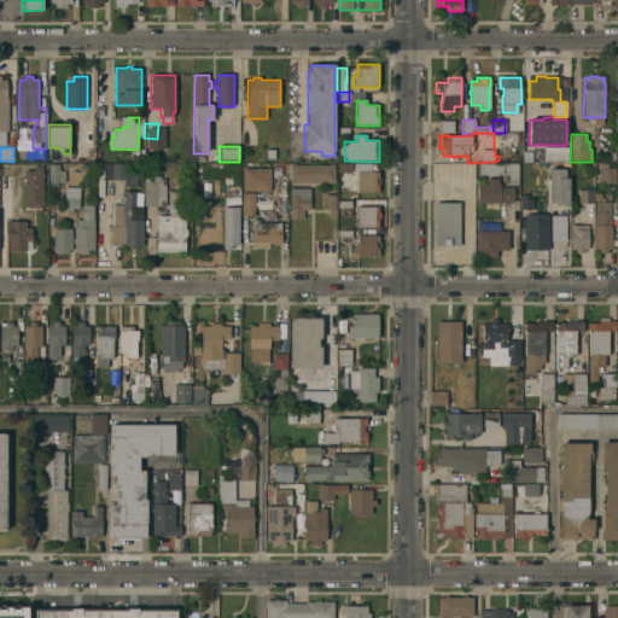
[(543,147),(569,147),(569,162),(543,162),(543,147)]
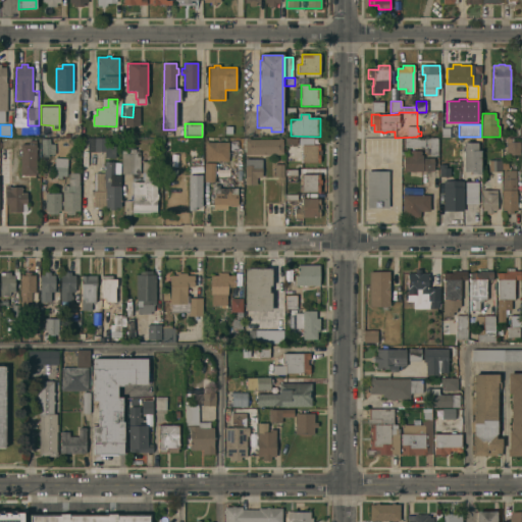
[(440,137),(440,127),(450,127),(450,137),(440,137)]
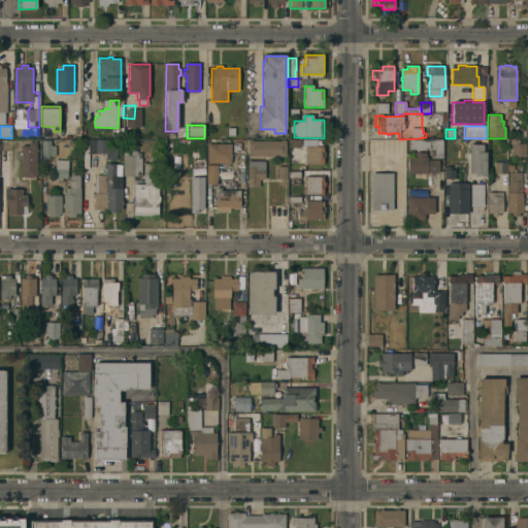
[(111,140),(111,154),(88,154),(88,139),(111,140)]
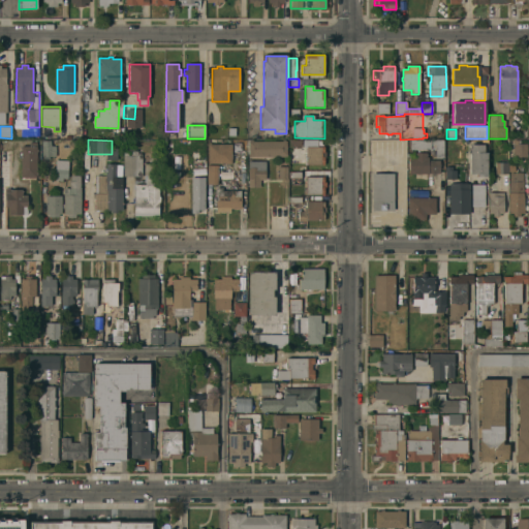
[(323,139),(323,152),(325,152),(325,157),(324,157),(324,165),(306,165),(306,147),(303,147),(303,139),(323,139)]
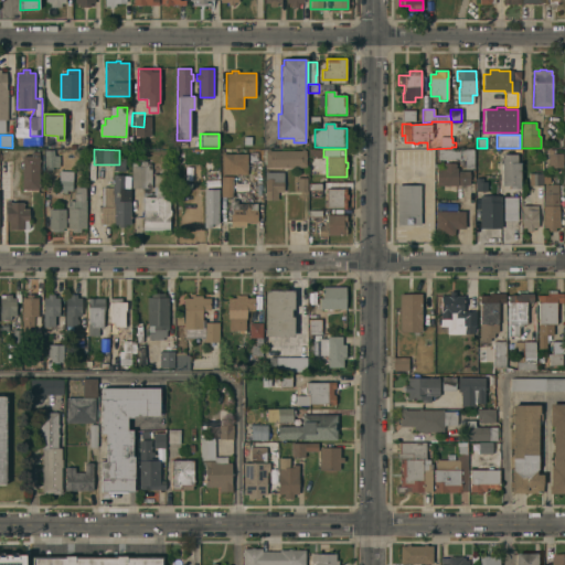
[(465,169),(465,159),(459,159),(455,159),(455,160),(437,160),(437,149),(460,149),(460,150),(465,150),(465,149),(473,149),(473,169),(465,169)]
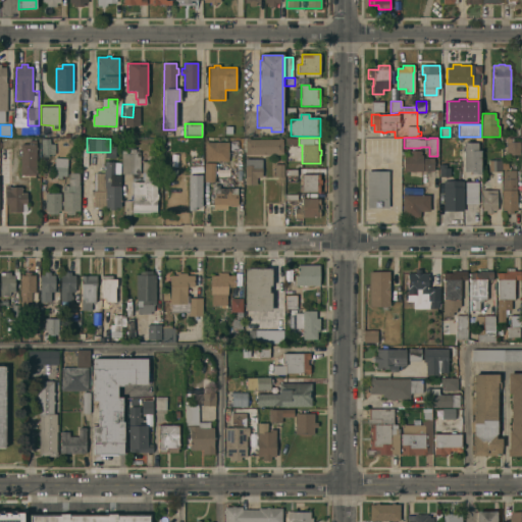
[(50,144),(55,144),(55,155),(41,155),(41,140),(50,139),(50,144)]
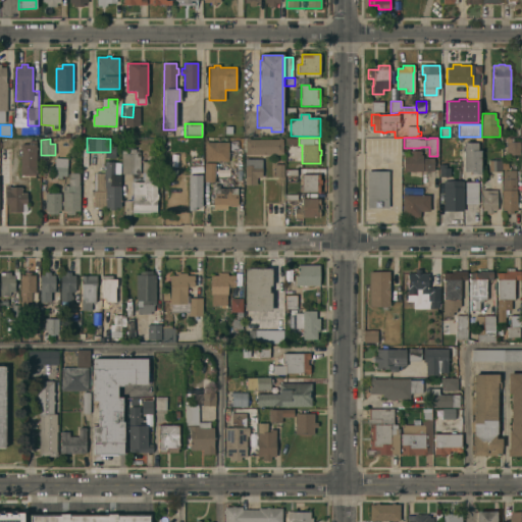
[(520,155),(507,156),(507,139),(513,139),(513,142),(520,142),(520,155)]
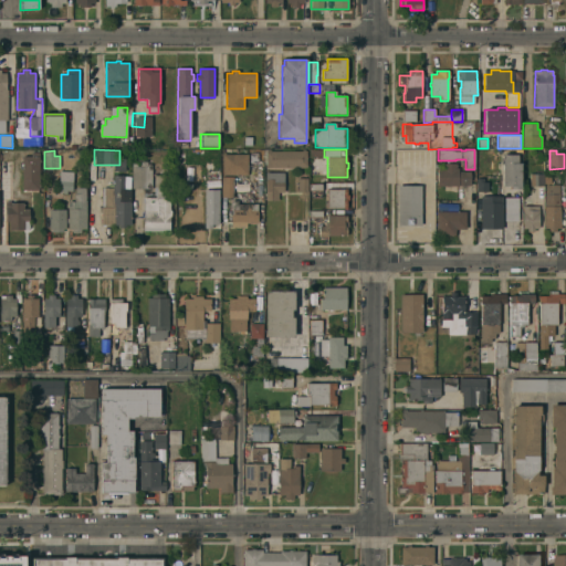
[(265,168),(265,152),(307,152),(307,168),(265,168)]
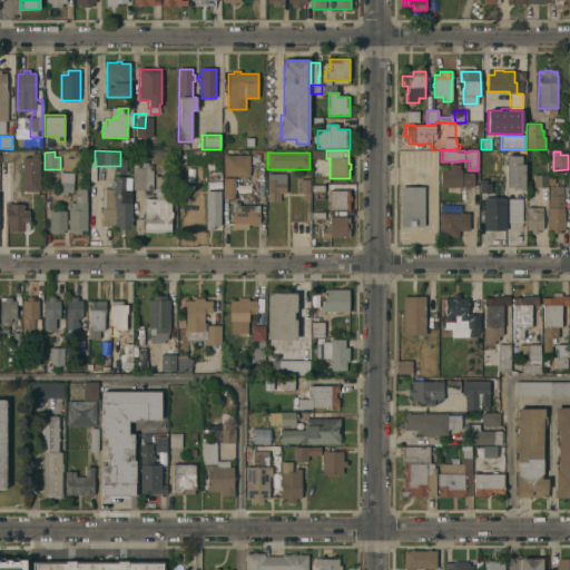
[(22,158),(31,157),(31,154),(39,154),(39,192),(22,192),(22,158)]
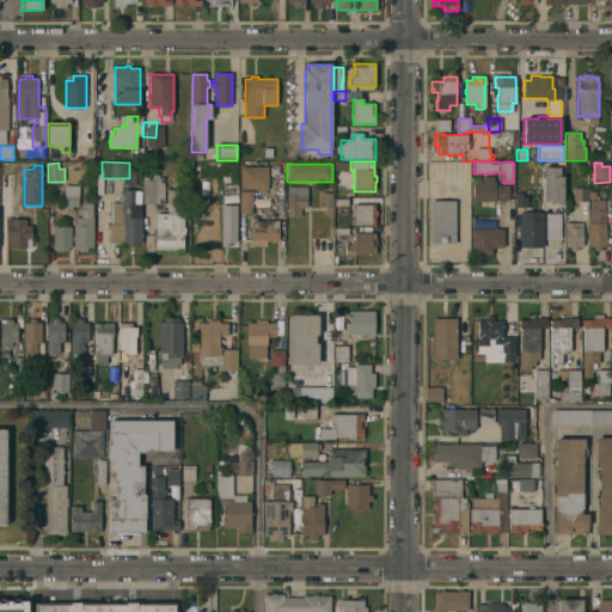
[(270,165),(279,165),(280,176),(270,176),(270,165)]
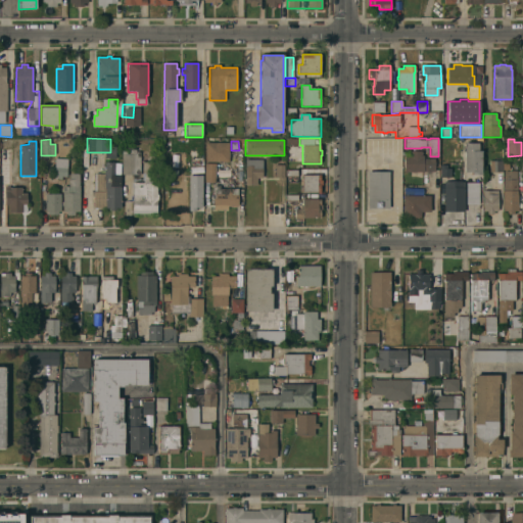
[(205,162),(205,143),(229,143),(229,161),(205,162)]
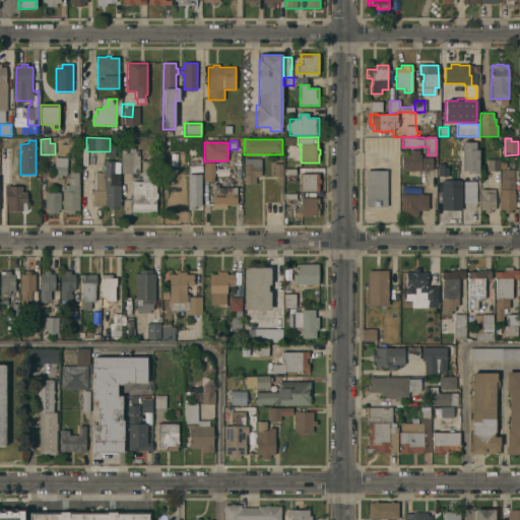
[(478,174),(469,174),(469,172),(462,172),(462,142),(475,142),(475,149),(478,149),(478,174)]
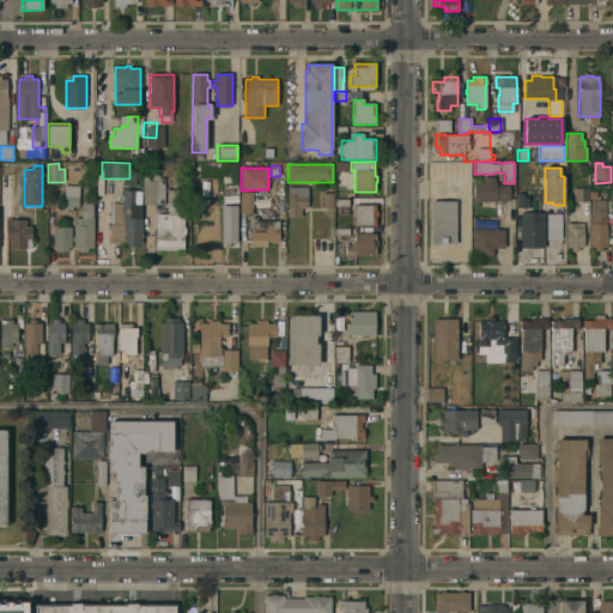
[(144,174),(159,174),(159,178),(164,178),(164,205),(143,205),(144,174)]
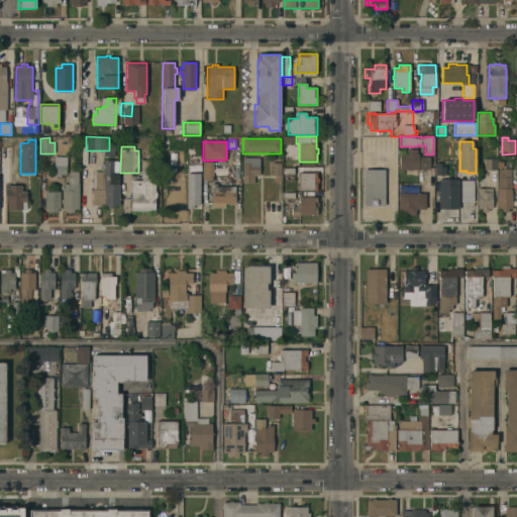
[(399,154),(406,154),(406,149),(416,149),(416,153),(419,153),(419,157),(429,157),(429,170),(418,170),(400,171),(399,154)]
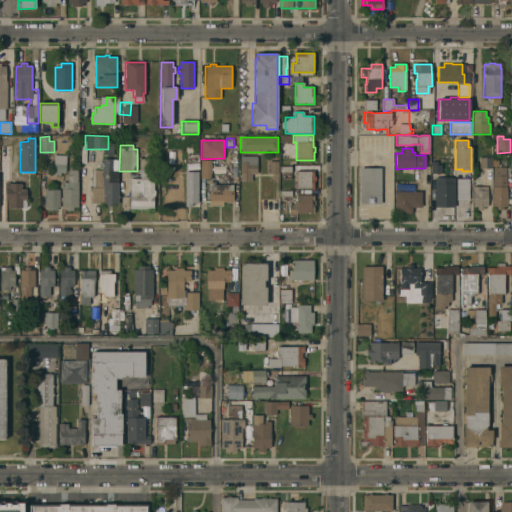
[(65,173),(60,173),(60,175),(57,175),(57,173),(53,172),(54,155),(66,156),(65,173)]
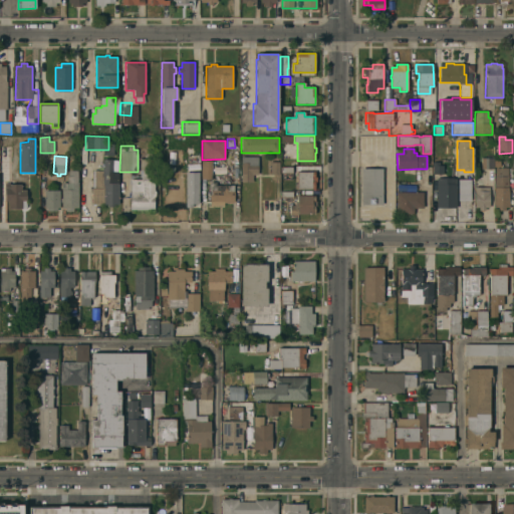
[(241,157),(258,157),(258,175),(252,175),(252,183),(241,183),(241,157)]
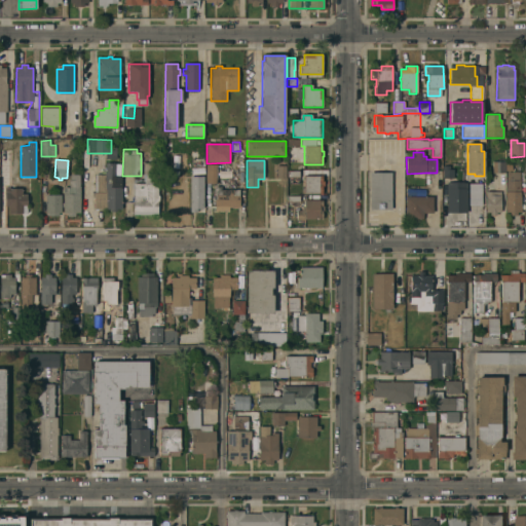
[(505,173),(504,173),(504,175),(494,175),(494,174),(493,174),(492,161),(505,161),(505,173)]
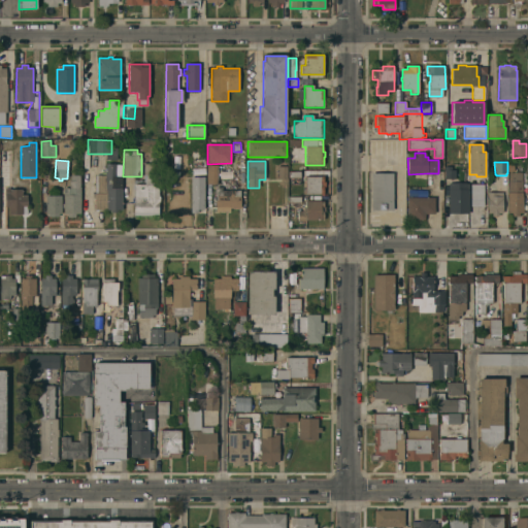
[(122,189),(123,189),(123,210),(117,210),(117,212),(110,212),(110,210),(95,210),(95,175),(105,175),(105,174),(106,174),(106,164),(116,164),(116,177),(122,177),(122,189)]
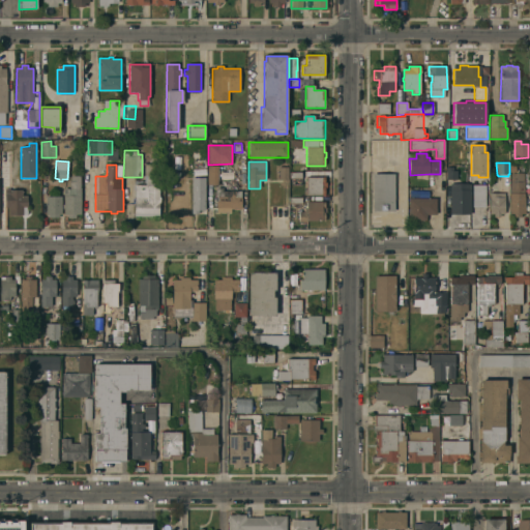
[(218,166),(218,170),(231,170),(231,181),(218,181),(218,185),(207,185),(207,166),(218,166)]
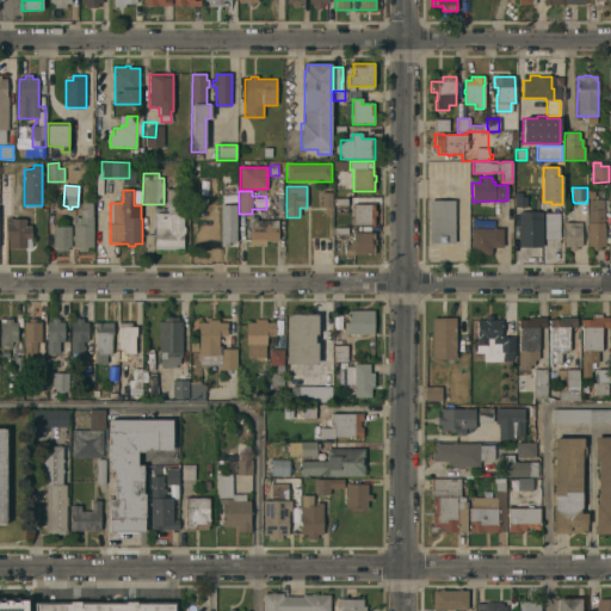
[(322,192),(333,192),(333,207),(322,207),(322,192)]
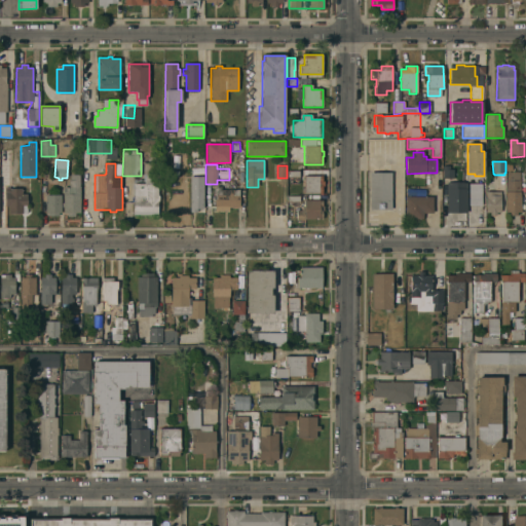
[(443,178),(443,170),(454,170),(454,178),(443,178)]
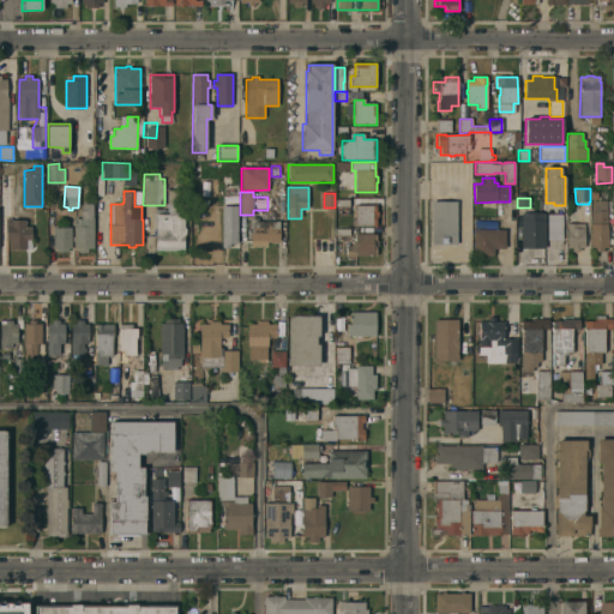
[(457,245),(433,245),(433,202),(457,202),(457,245)]
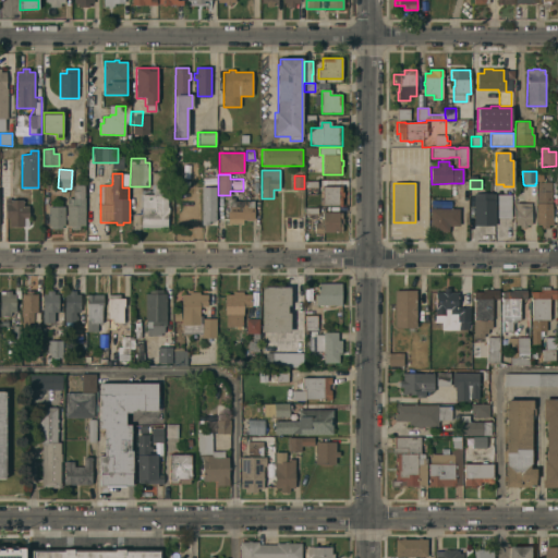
[(548,226),(548,229),(542,229),(542,226),(536,226),(536,204),(537,204),(537,183),(552,183),(552,207),(553,207),(553,226),(548,226)]
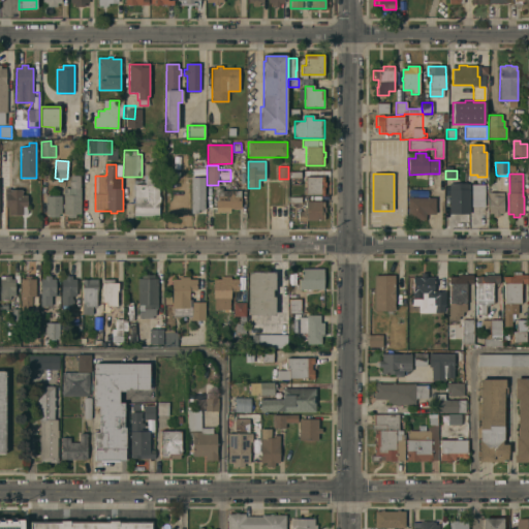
[(159,196),(160,197),(160,201),(159,203),(159,214),(134,214),(134,185),(145,185),(145,175),(156,175),(156,185),(159,185),(159,196)]
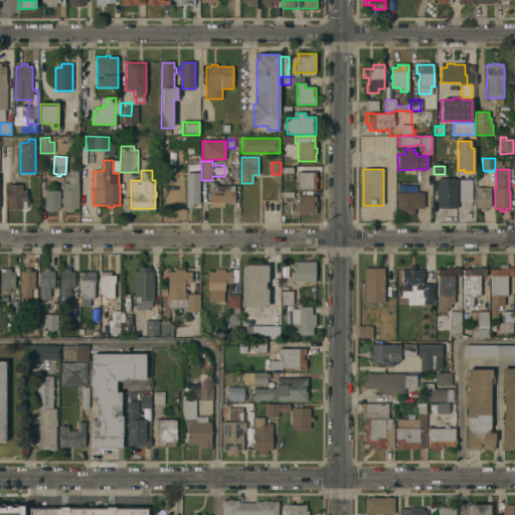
[(78,184),(78,208),(73,208),(73,212),(65,212),(65,208),(61,208),(61,203),(60,203),(60,199),(61,199),(61,183),(67,183),(67,176),(69,176),(69,171),(77,171),(78,184)]
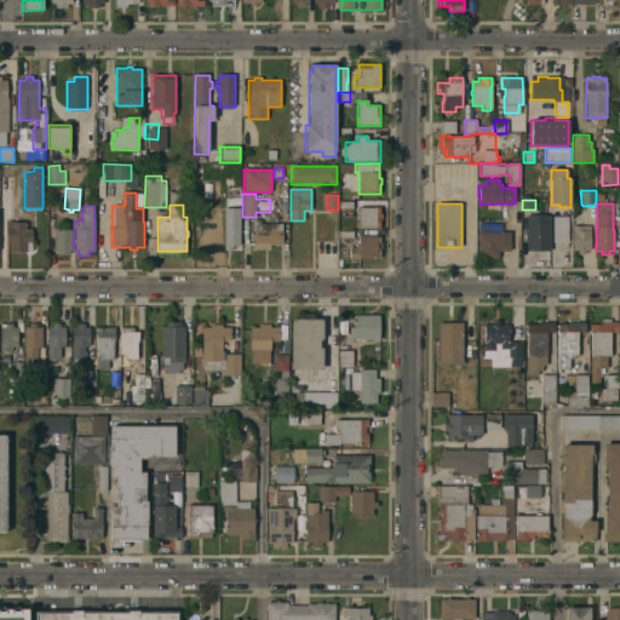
[(359,207),(377,207),(379,207),(379,213),(382,213),(382,219),(380,219),(380,229),(359,229),(359,207)]
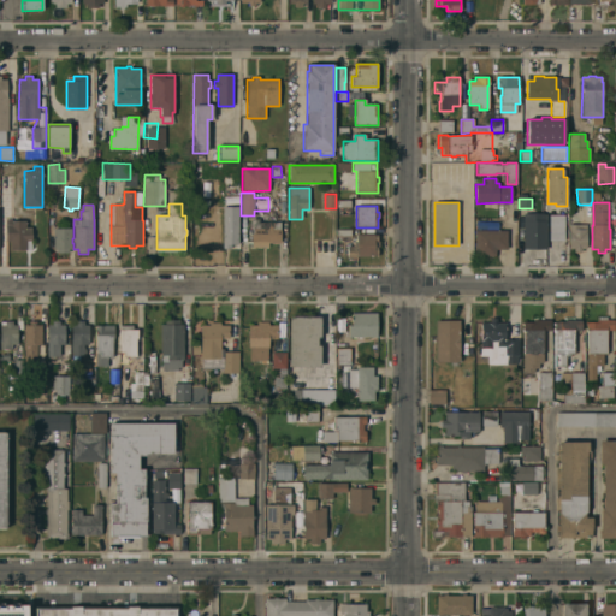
[(223,207),(238,207),(238,246),(230,246),(230,249),(223,249),(223,207)]
